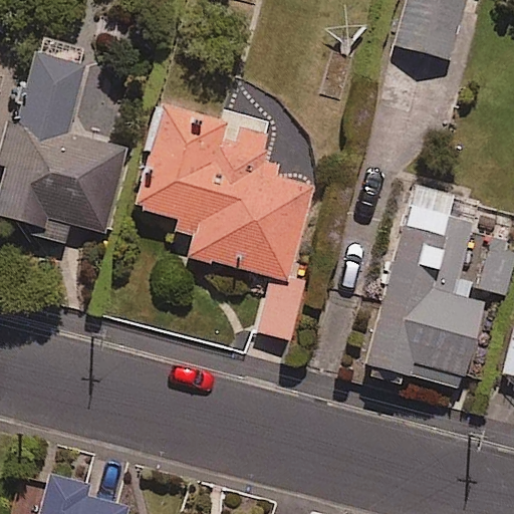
[(460,0),(399,0),(390,37),(446,52),(460,0)]
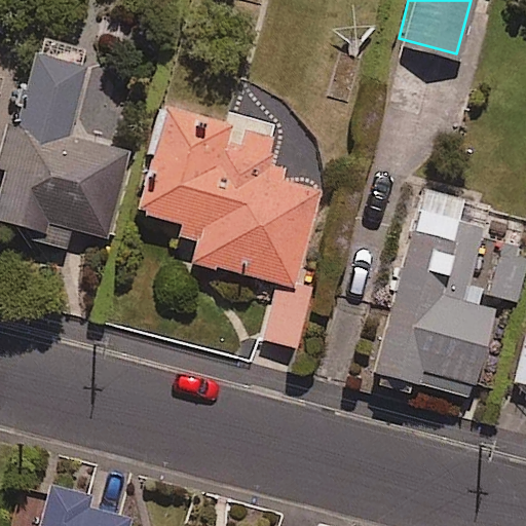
[(91,50),(38,38),(16,128),(11,126),(0,177),(0,224),(68,240),(70,230),(109,239),(128,153),(71,140),(91,50)]
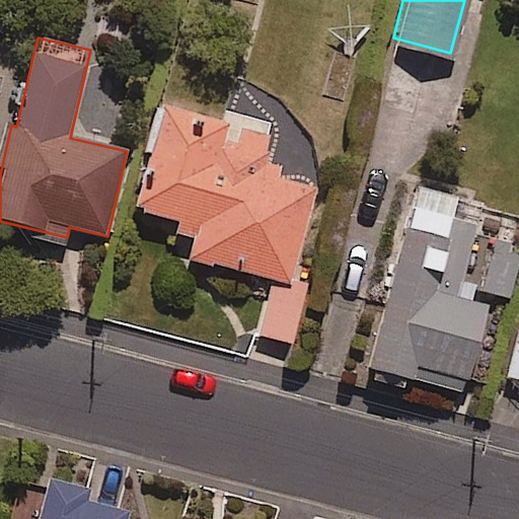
[(271,141),(165,112),(138,212),(197,228),(189,258),(271,281),(255,334),(291,344),(307,284),(292,280),(316,191),(261,175),(271,141)]
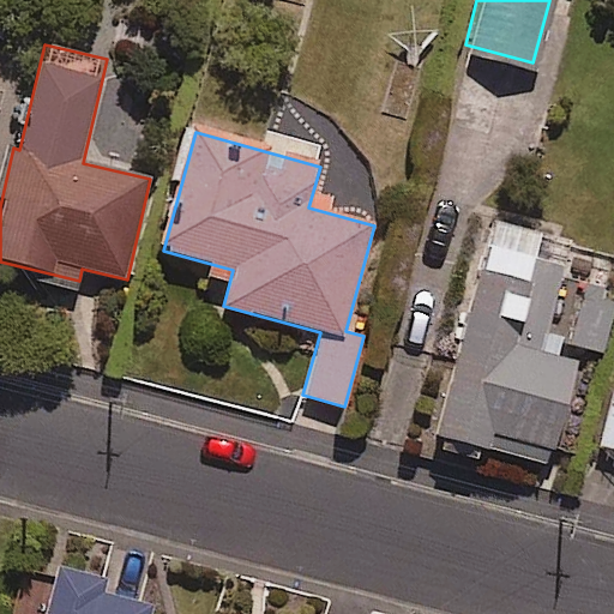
[(521,329),(546,238),(494,224),(437,437),(551,468),(578,366),(555,360),(560,339),(521,329)]
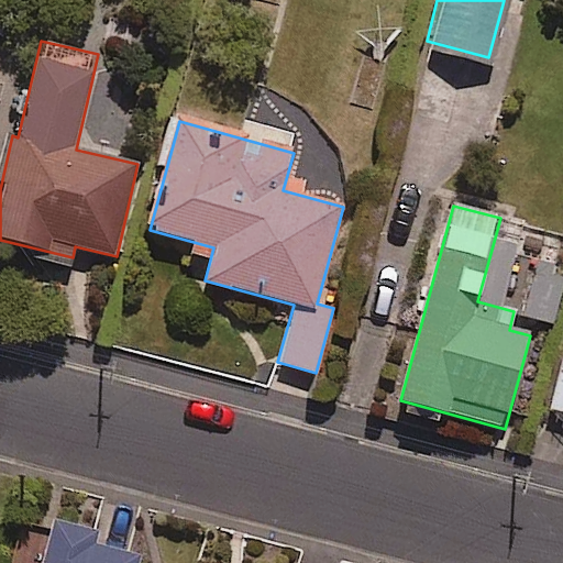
[(562,295),(562,265),(534,258),(520,318),(556,326),(562,295)]
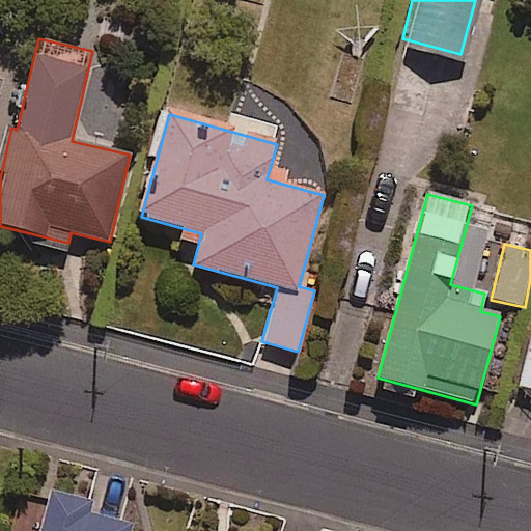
[(36,491),(24,530),(121,530),(126,516),(36,491)]
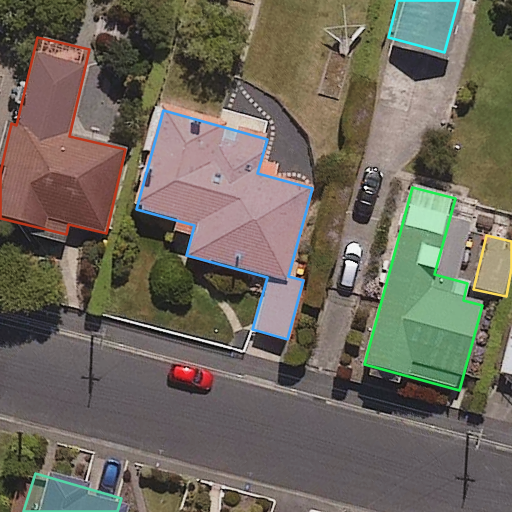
All buildings are outlined.
